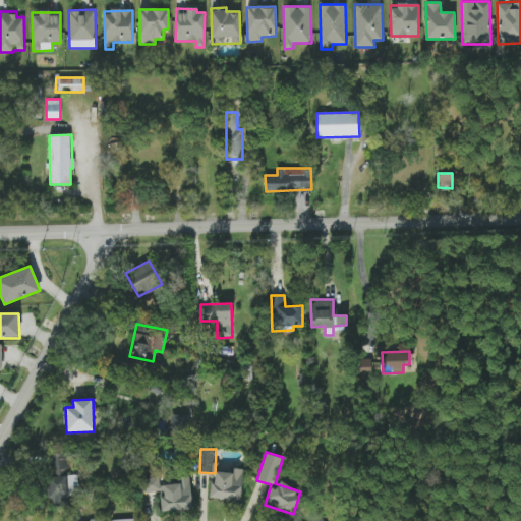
[(67,454),(50,454),(51,505),(66,505),(66,495),(78,495),(78,474),(67,475),(67,454)]
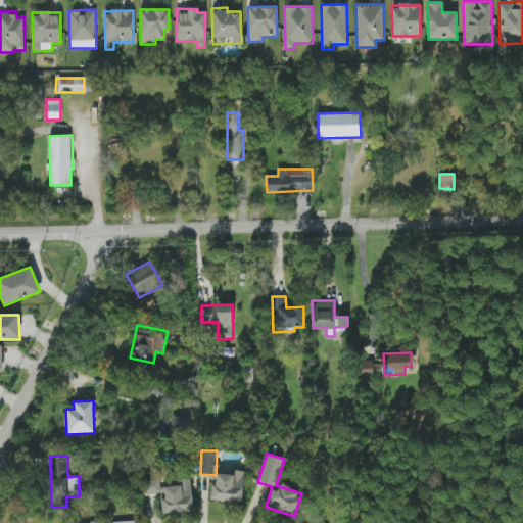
[(244,471),(235,470),(235,475),(217,474),(216,485),(211,485),(209,501),(241,503),(244,471)]
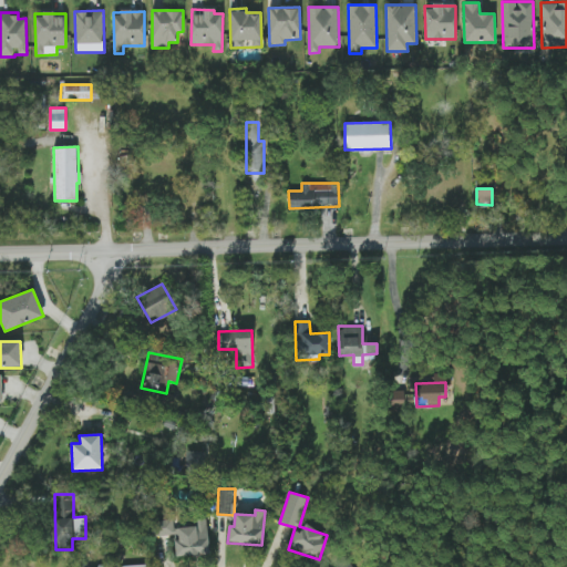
[(209,554),(207,519),(192,521),(193,526),(174,527),(173,521),(155,522),(156,536),(174,535),(176,557),(209,554)]
